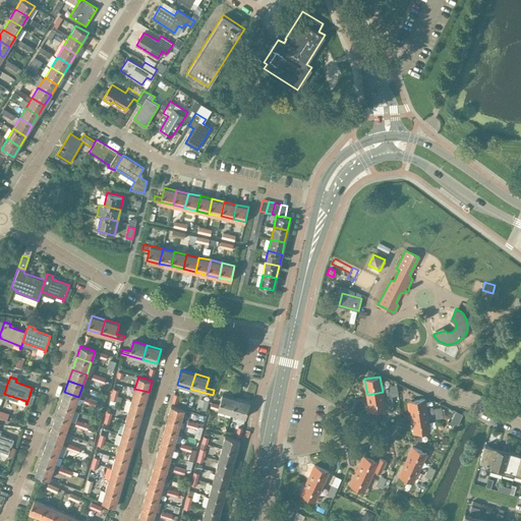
[(131,400),(145,404),(149,392),(134,389),(131,400)]
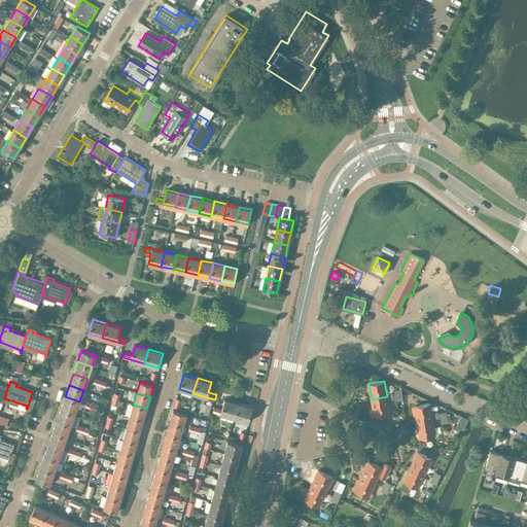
[(61,409),(75,414),(79,401),(65,396),(61,409)]
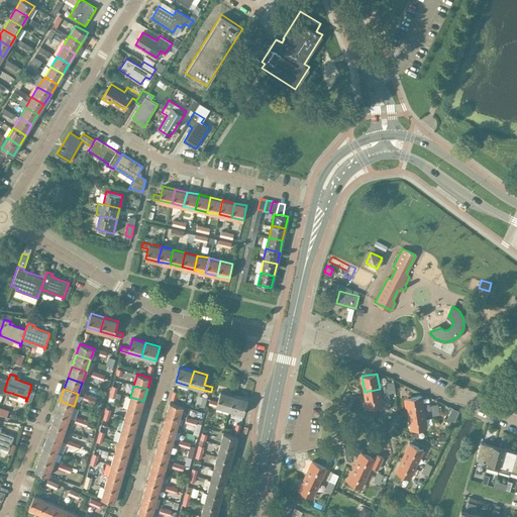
[(365,392),(367,407),(383,405),(380,389),(365,392)]
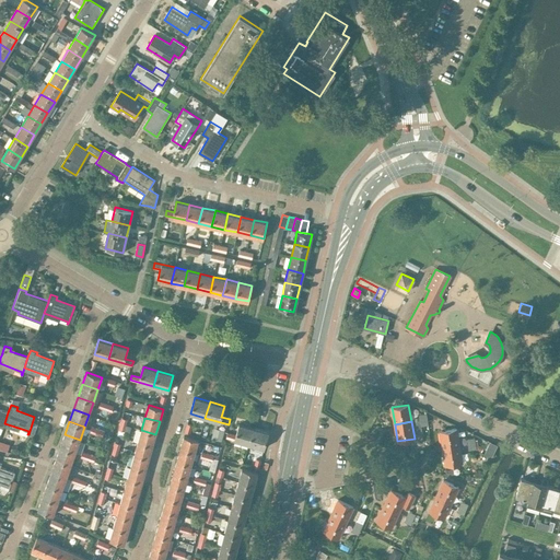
[(226,438),(249,444),(254,428),(238,423),(235,434),(228,432),(226,438)]
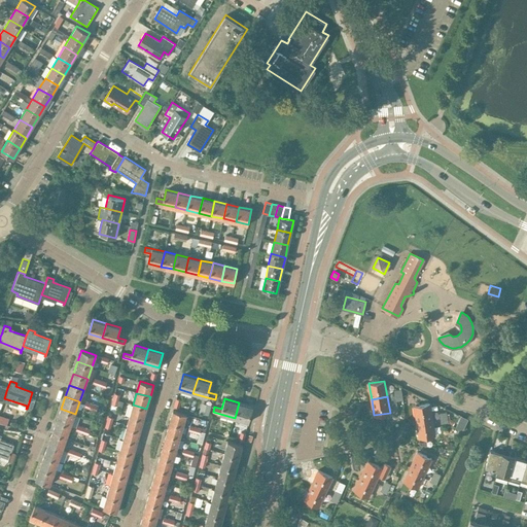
[(235,418),(249,422),(253,407),(239,402),(235,418)]
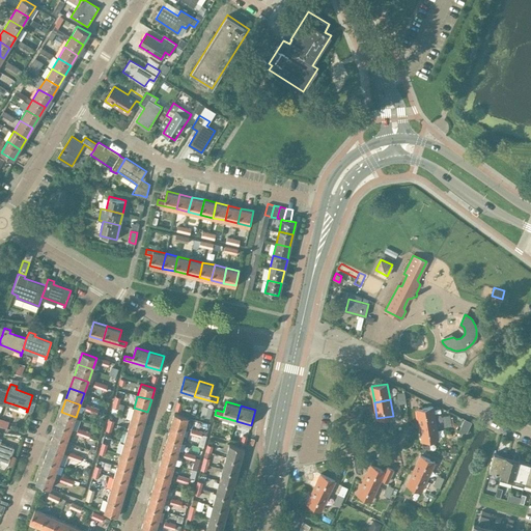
[(417,409),(420,425),(436,422),(434,407),(417,409)]
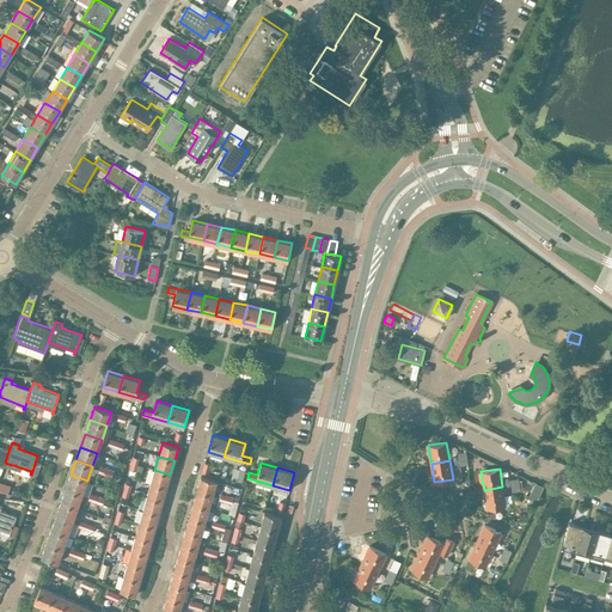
[(151,483),(166,488),(170,475),(154,470),(151,483)]
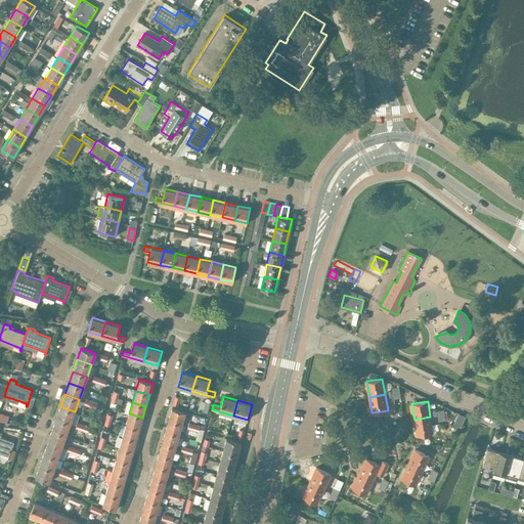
[(56,418),(71,423),(75,411),(60,406),(56,418)]
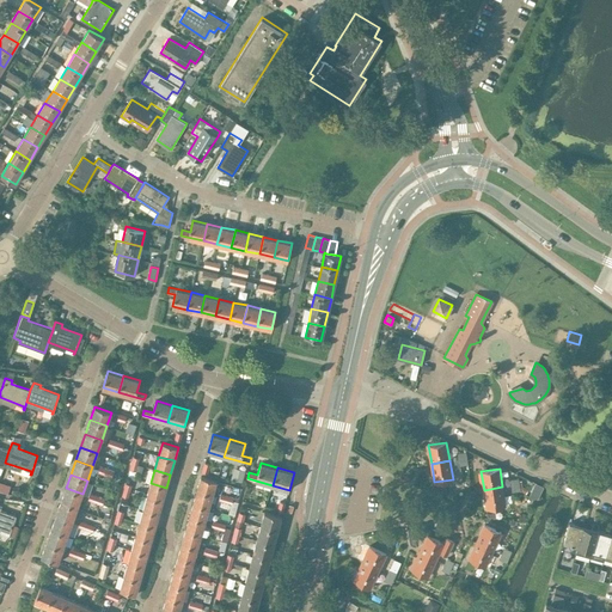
[(197,490),(213,495),(216,481),(201,476),(197,490)]
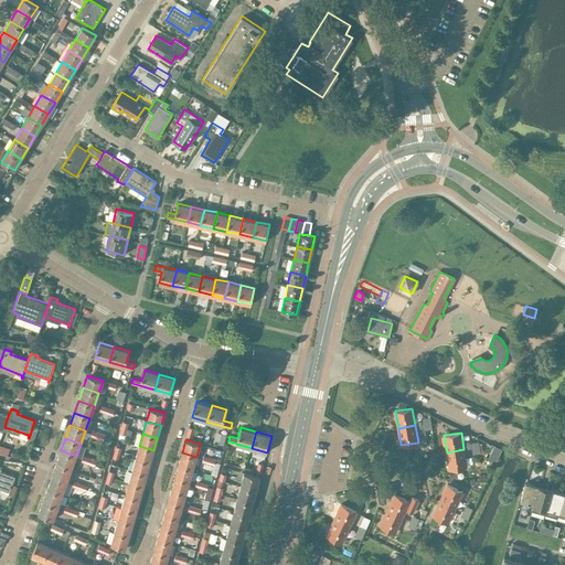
[(136,458),(150,462),(153,450),(139,446),(136,458)]
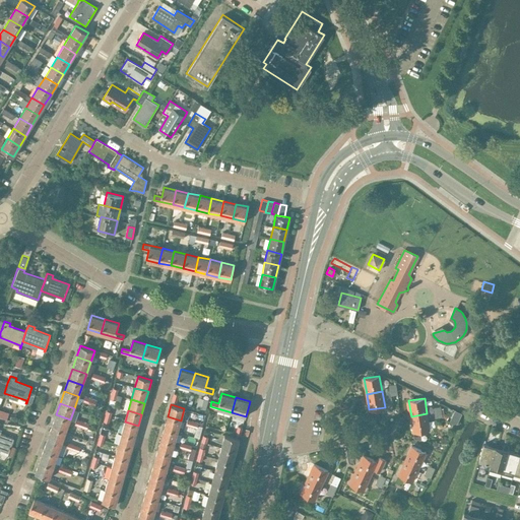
[(446,417),(451,420),(454,413),(449,410),(446,417)]
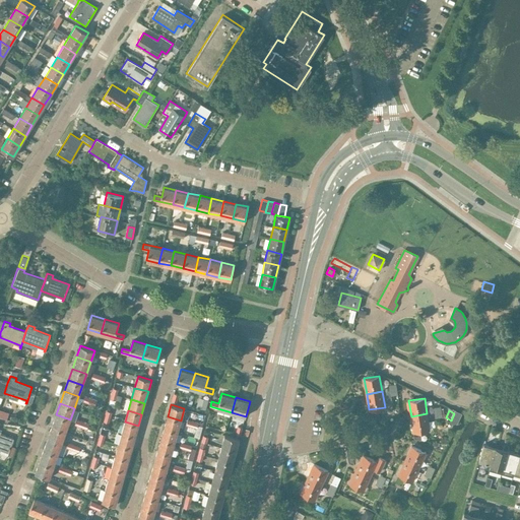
[(411,416),(413,432),(430,429),(427,413),(411,416)]
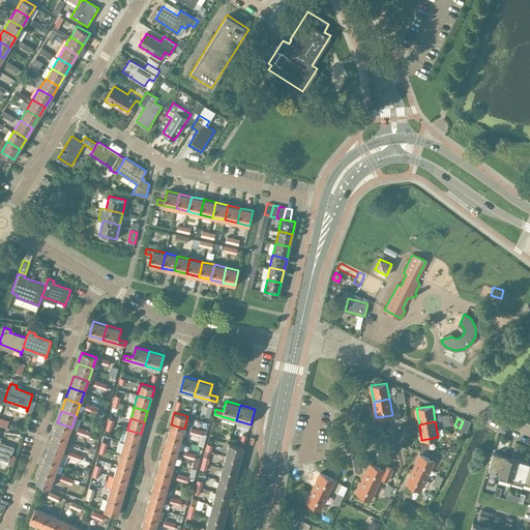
[(53,435),(67,440),(71,428),(57,422),(53,435)]
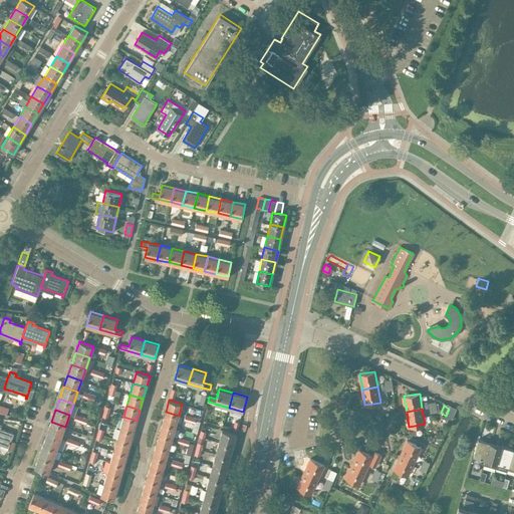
[(162,423),(176,427),(179,416),(166,412),(162,423)]
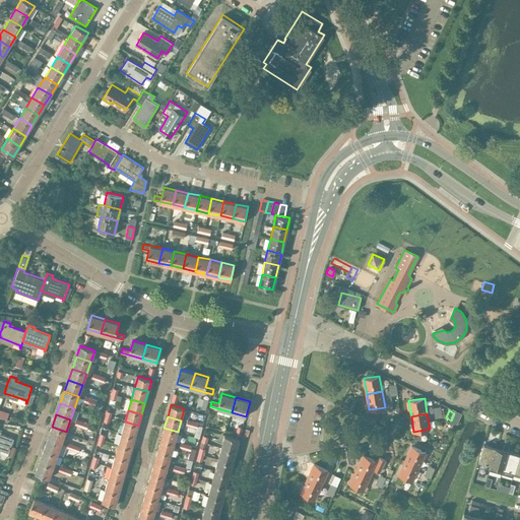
[(121,433),(135,437),(138,426),(125,421),(121,433)]
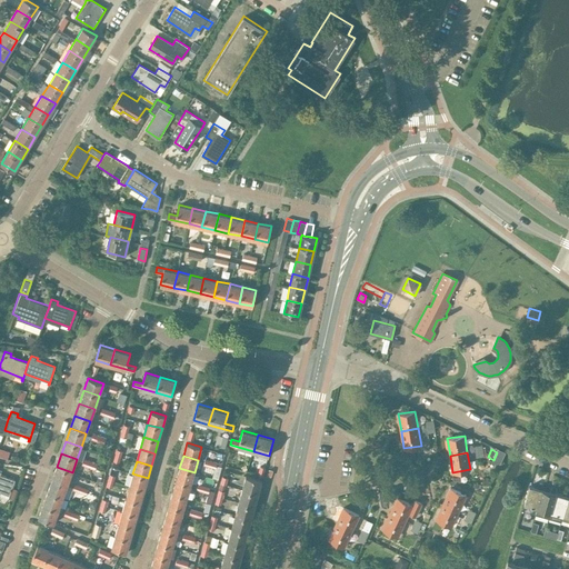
[(52,479),(68,485),(72,472),(57,467),(52,479)]
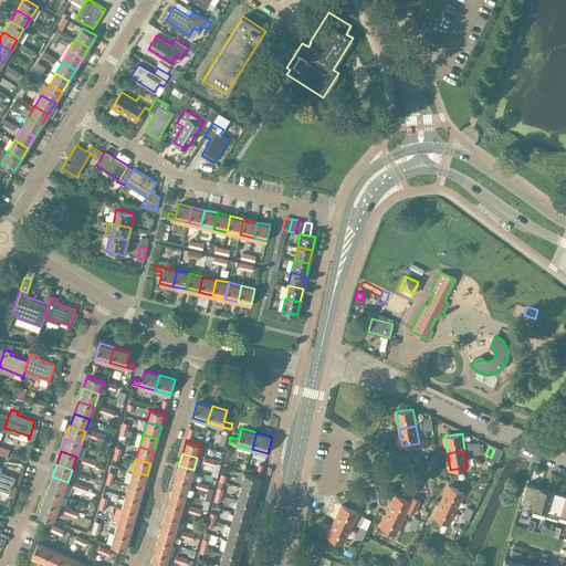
[(175,478),(189,482),(194,470),(178,465),(175,478)]
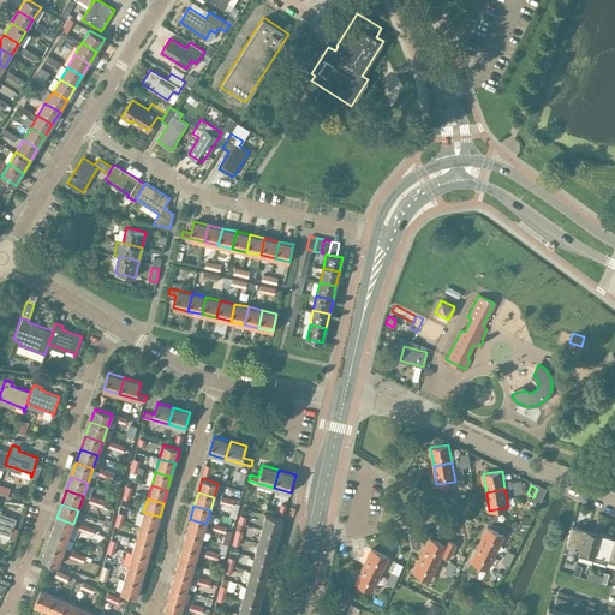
[(0,531),(10,535),(9,537),(10,538),(17,518),(0,513),(1,509),(0,508),(0,531)]
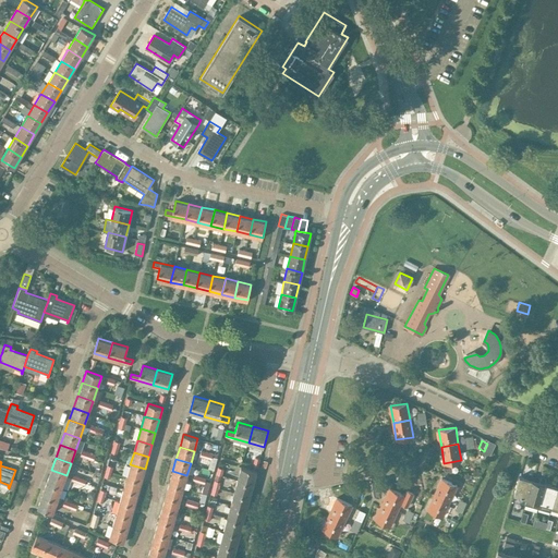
[(126,476),(142,481),(145,469),(130,464),(126,476)]
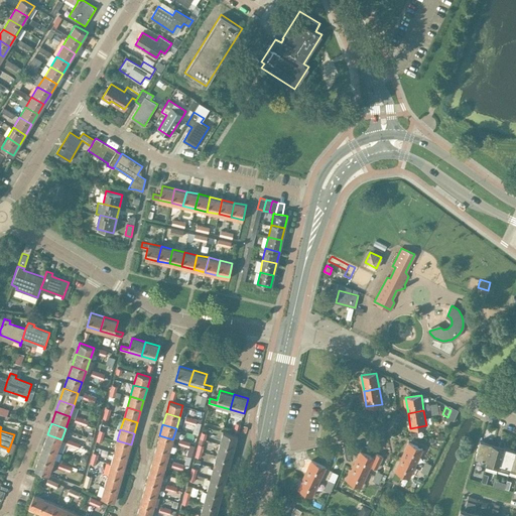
[(220,443),(234,447),(237,435),(223,431),(220,443)]
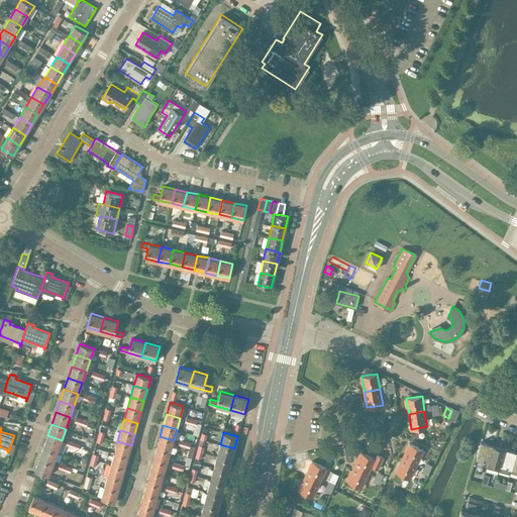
[(43,446),(58,451),(62,440),(47,435),(43,446)]
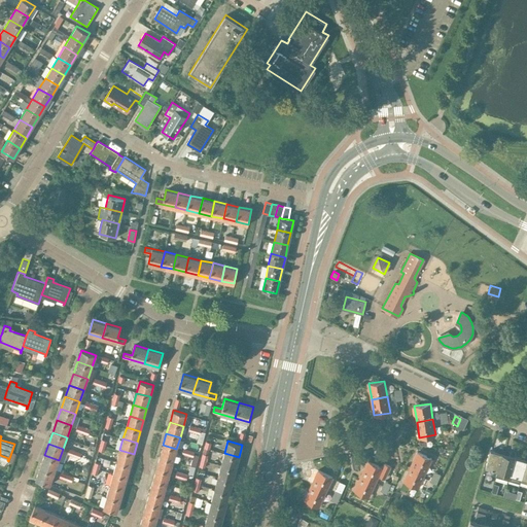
[(160,456),(173,460),(176,449),(163,445),(160,456)]
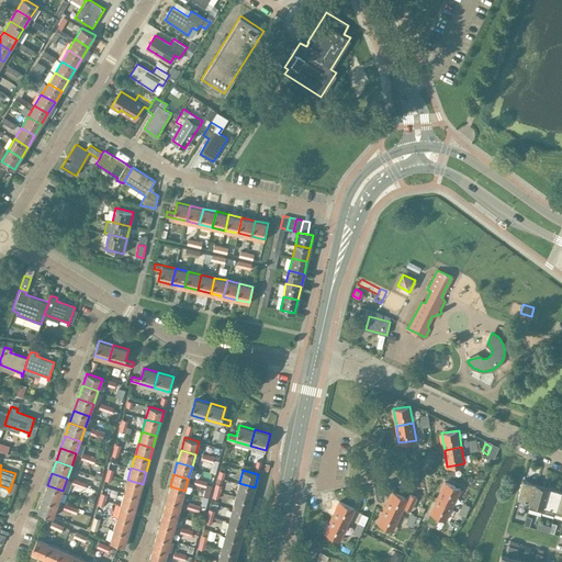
[(124,493),(138,496),(143,484),(127,480),(124,493)]
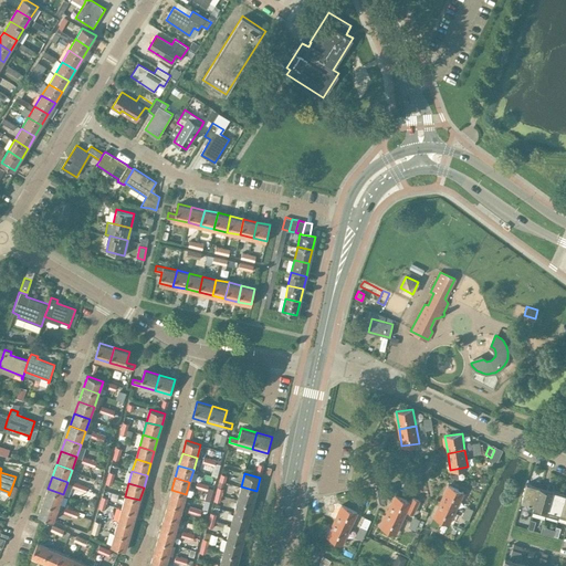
[(522,502),(535,505),(540,486),(526,483),(522,502)]
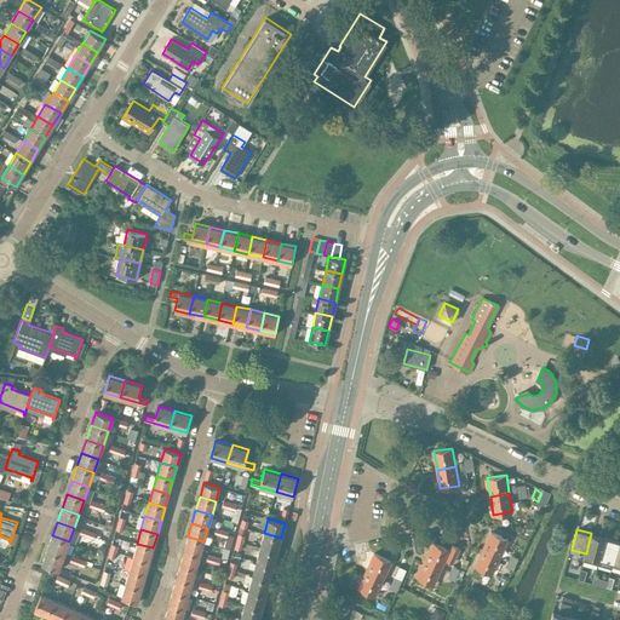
[(483,549),(500,556),(507,539),(491,530),(483,549)]
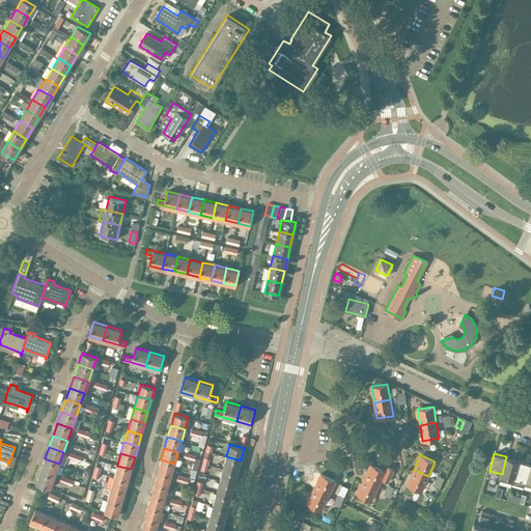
[(223,469),(238,473),(241,460),(226,456),(223,469)]
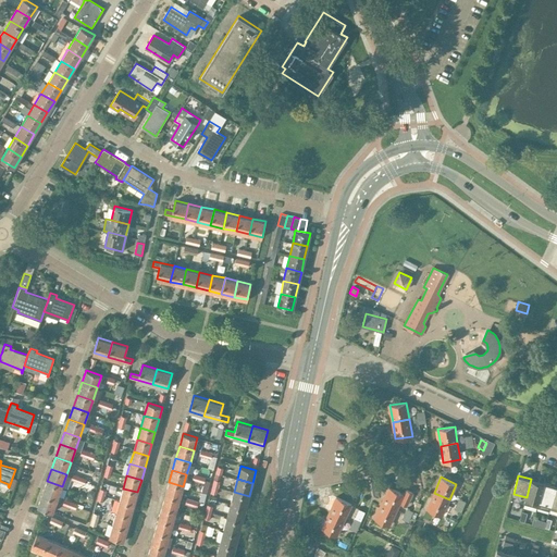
[(524,504),(536,507),(544,482),(531,479),(527,497),(524,504)]
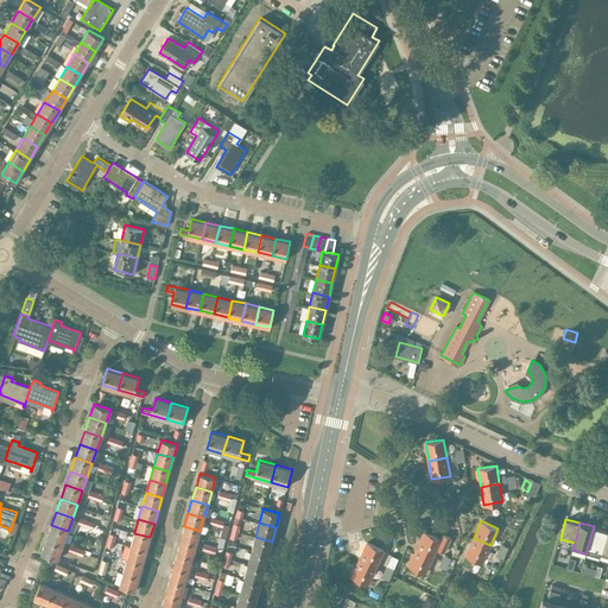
[(45,539),(63,545),(68,531),(51,525),(45,539)]
